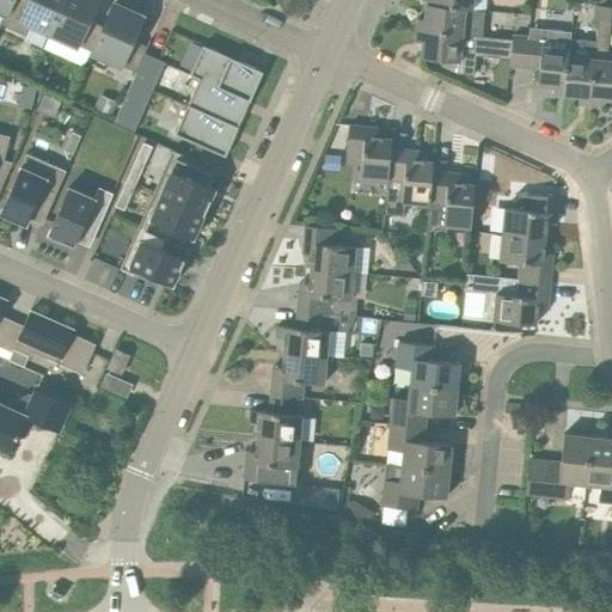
[(31,24),(49,32),(62,0),(11,0),(6,12),(5,12),(0,22),(0,23),(8,28),(25,35),(31,24)]
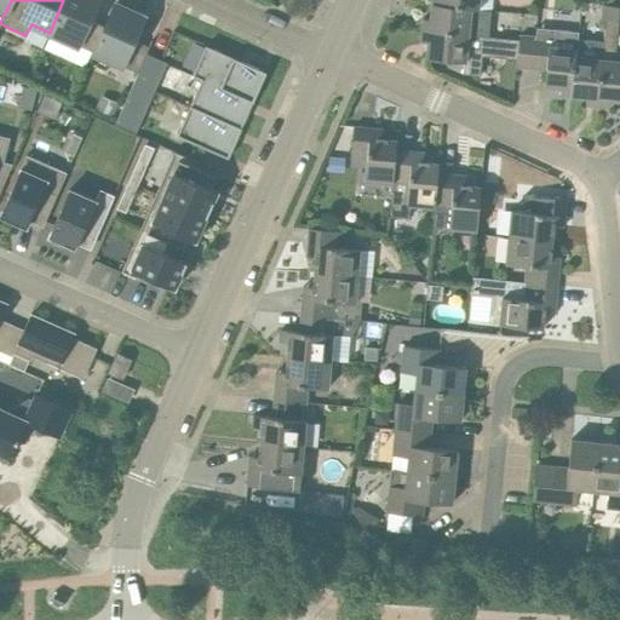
[(0,0),(0,10),(5,12),(6,12),(11,0),(0,0)]
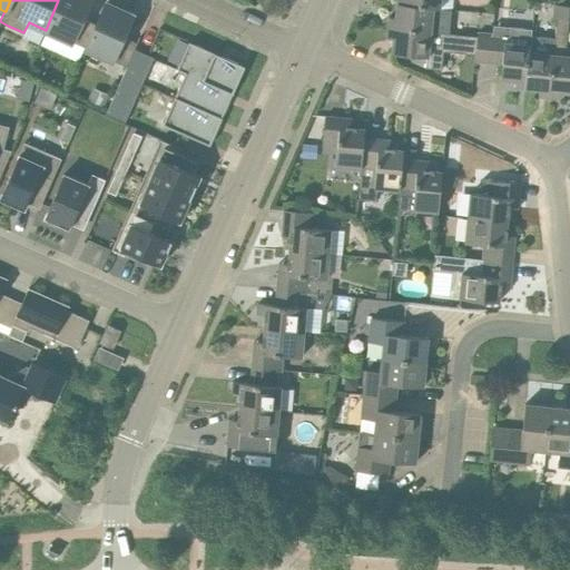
[(96,25),(82,19),(90,0),(58,0),(46,30),(86,48),(96,25)]
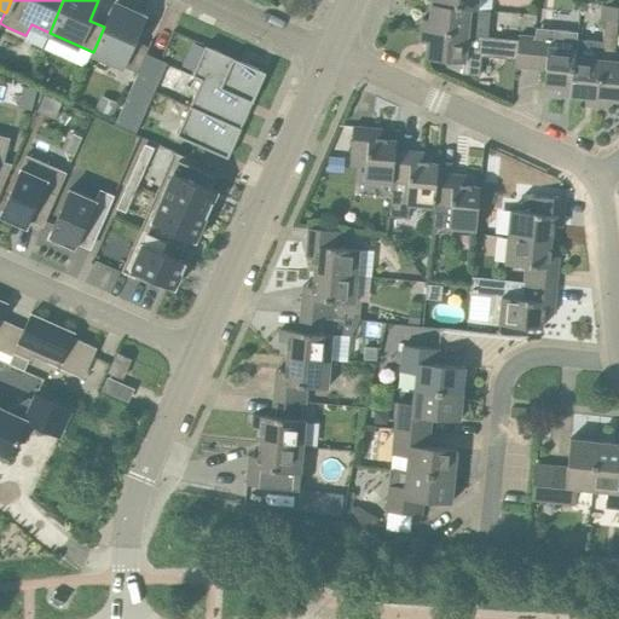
[(491,12),(491,0),(431,0),(431,5),(445,6),(470,9),(470,10),(478,11),(491,12)]
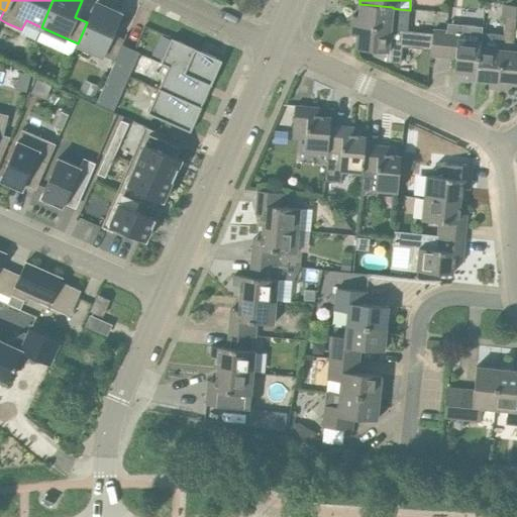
[(123,39),(111,33),(121,13),(119,12),(118,13),(96,3),(87,22),(78,43),(114,61),(123,39)]
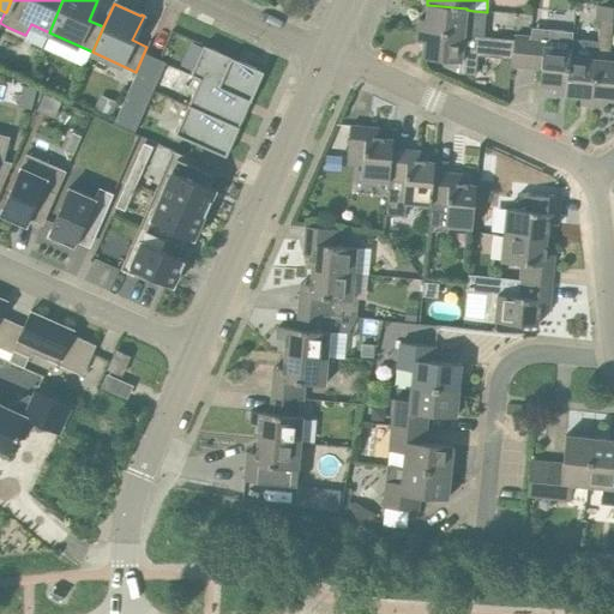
[(467,8),(441,6),(427,5),(427,12),(426,19),(419,19),(417,30),(464,35),(467,10),(467,8)]
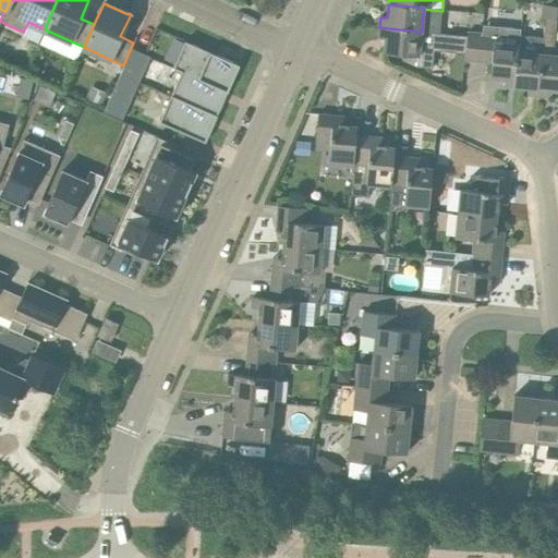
[(545,19),(557,20),(557,5),(543,4),(542,19),(545,19)]
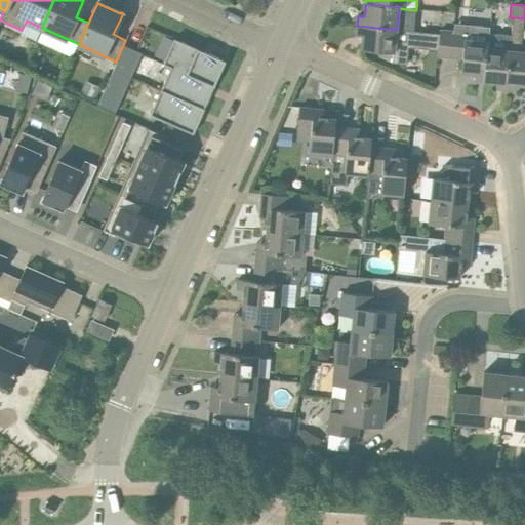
[(524,51),(521,51),(524,18),(513,17),(512,35),(510,50),(506,90),(516,91),(516,85),(524,85),(524,51)]
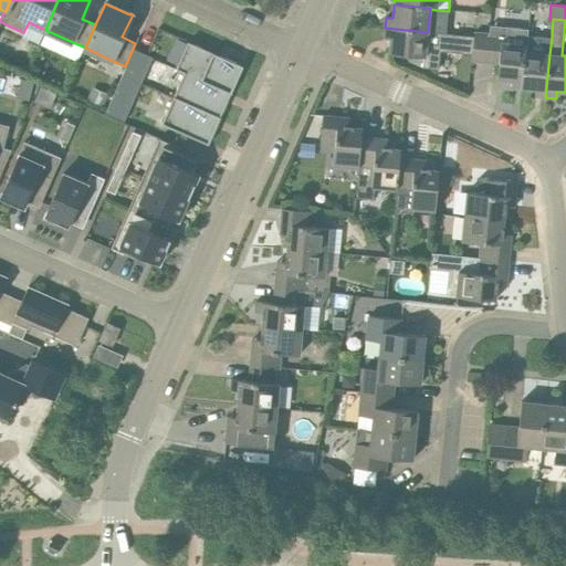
[(490,25),(489,35),(485,63),(499,64),(498,79),(512,81),(511,86),(522,87),(525,52),(526,52),(527,35),(527,30),(490,25)]
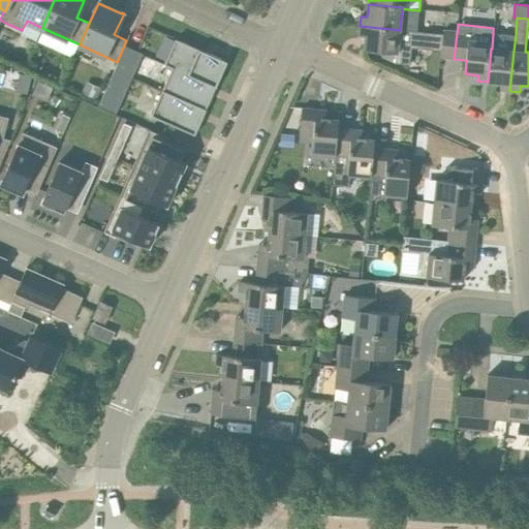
[(400,31),(400,30),(360,26),(359,36),(365,36),(364,50),(396,53),(395,64),(410,65),(411,49),(441,52),(443,35),(400,31)]
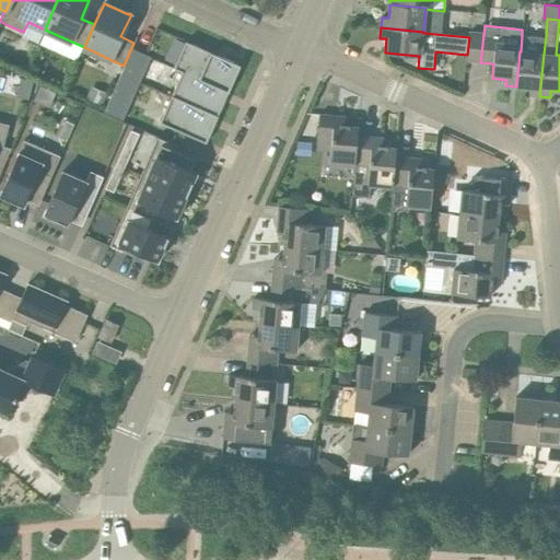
[(480,62),(483,35),(469,33),(469,37),(467,55),(467,61),(480,62)]
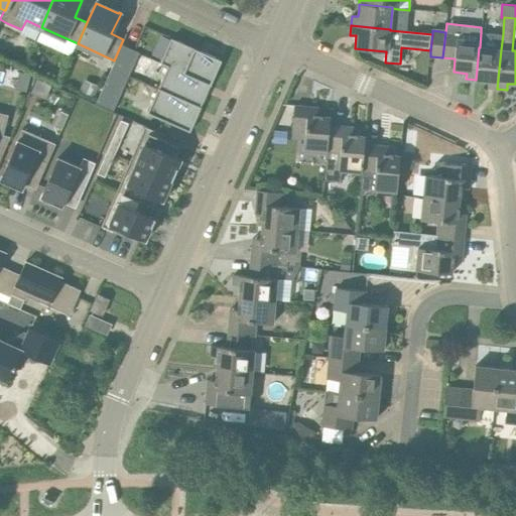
[(501,49),(503,34),(481,32),(480,47),(479,47),(476,80),(488,82),(488,88),(497,89),(501,49)]
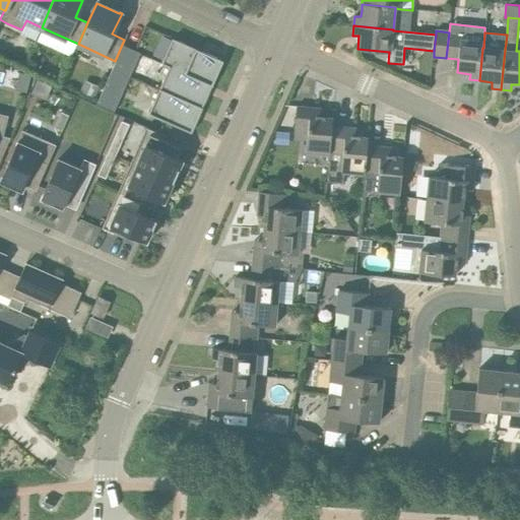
[(161,64),(169,67),(211,86),(212,86),(223,61),(173,39),(161,64)]
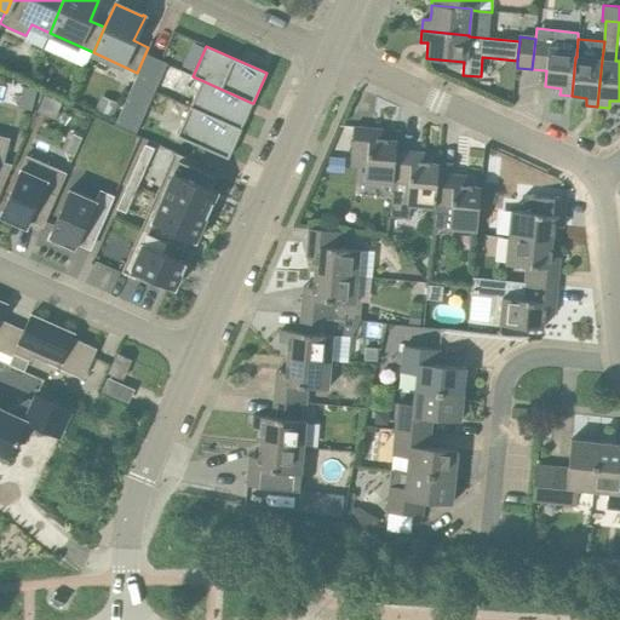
[(167,64),(161,61),(147,55),(136,78),(156,87),(167,64)]
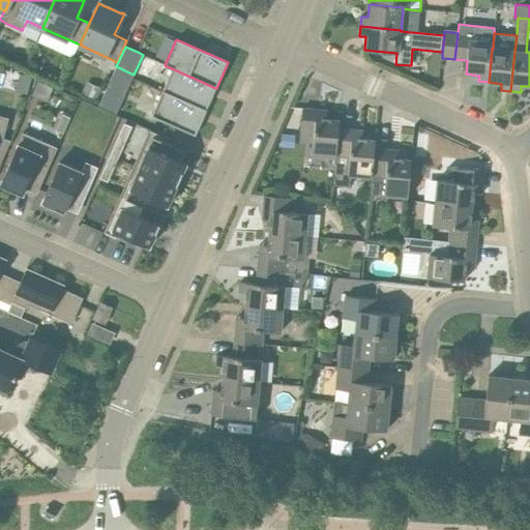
[(125,94),(134,75),(116,66),(108,86),(125,94)]
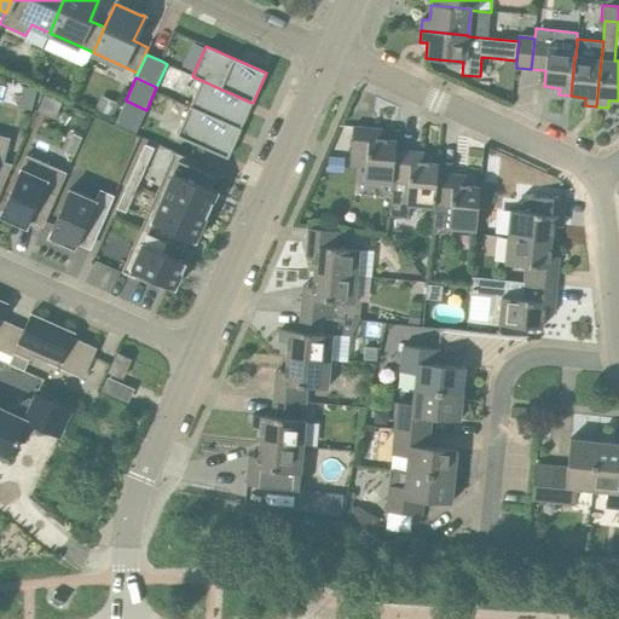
[(252,103),(201,80),(189,108),(241,131),(241,128),(252,103)]
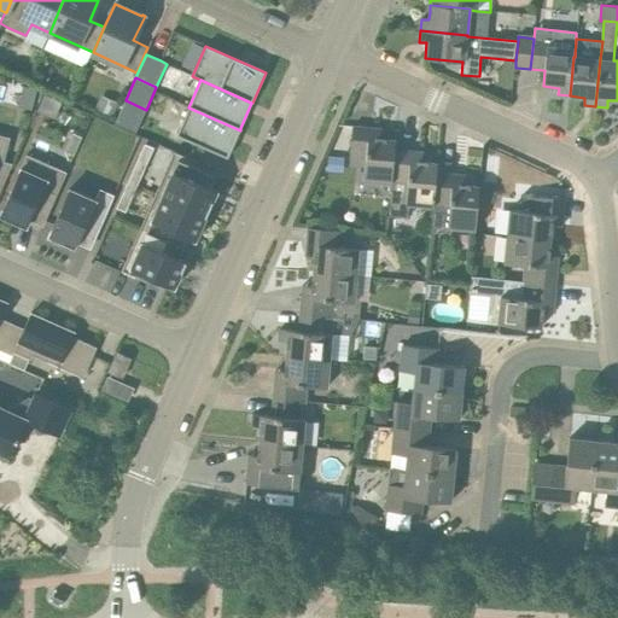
[(38,89),(22,86),(17,108),(31,111),(38,89)]
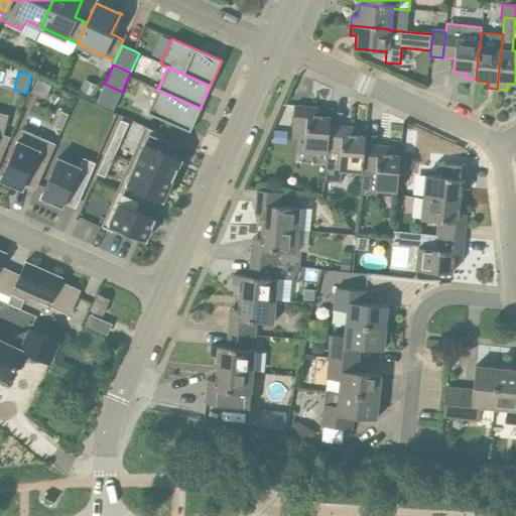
[(48,85),(36,80),(31,91),(43,96),(48,85)]
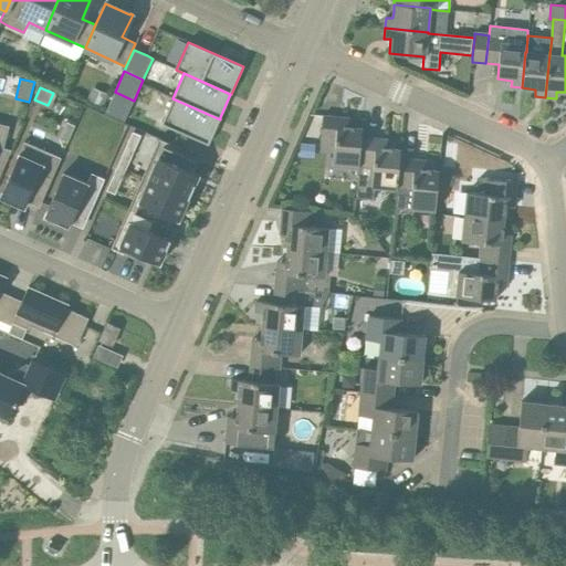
[(108,95),(93,88),(88,100),(103,106),(108,95)]
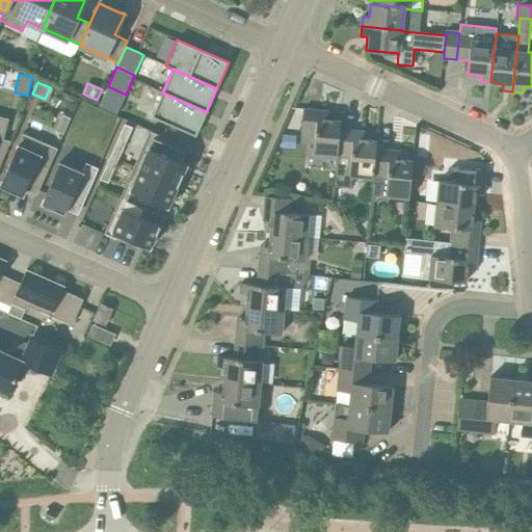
[(116,114),(126,95),(108,86),(99,107),(116,114)]
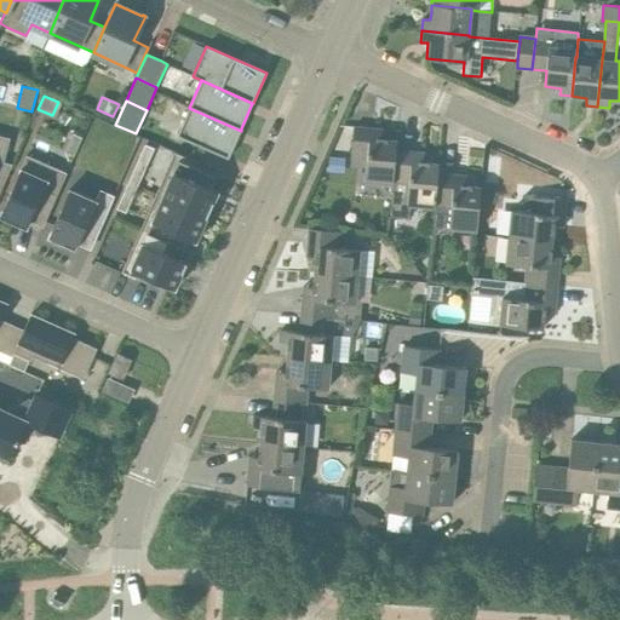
[(189,108),(177,136),(228,159),(241,131),(189,108)]
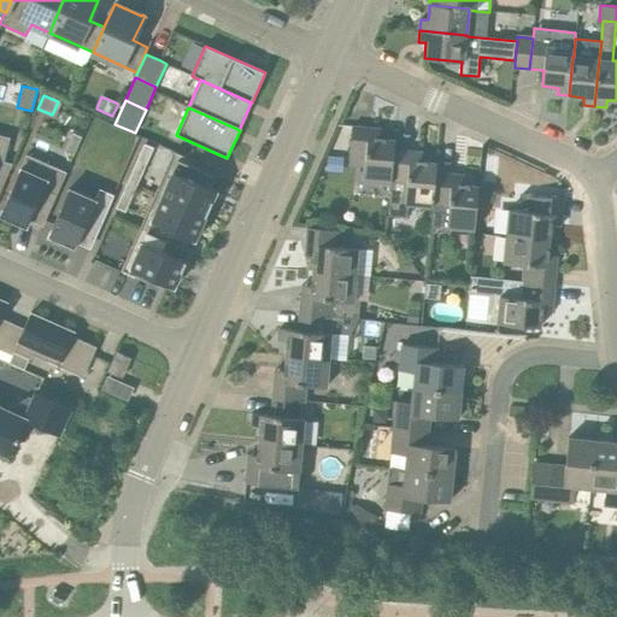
[(393,150),(394,150),(395,140),(380,139),(381,133),(370,131),(370,128),(352,127),(348,158),(365,160),(364,181),(391,183),(391,182),(393,150)]
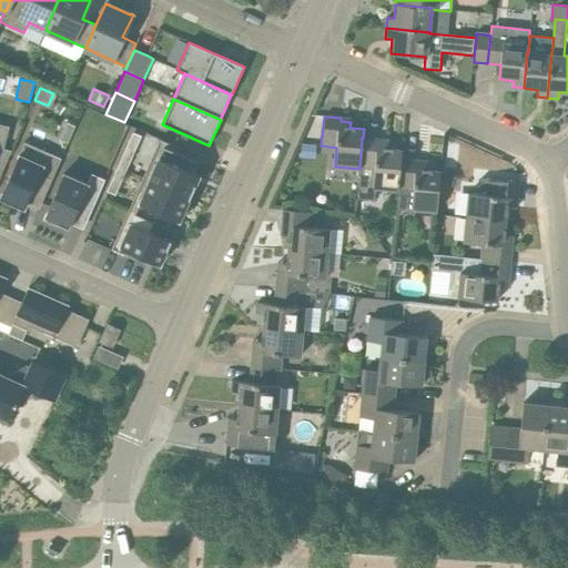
[(0,175),(11,151),(3,149),(9,128),(0,124),(0,175)]
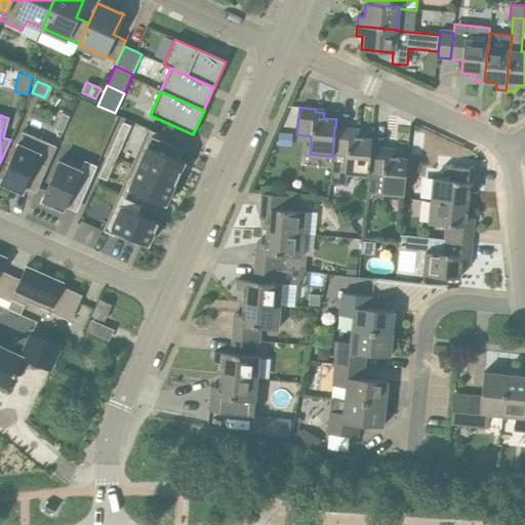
[(130,125),(123,122),(117,135),(124,139),(130,125)]
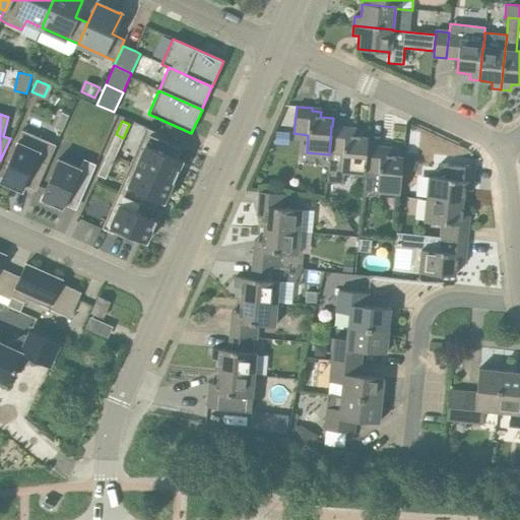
[(329,153),(329,154),(327,183),(343,184),(344,172),(365,174),(365,173),(367,145),(368,146),(368,137),(355,136),(355,131),(346,131),(346,128),(332,127),(332,126),(331,126),(329,153)]
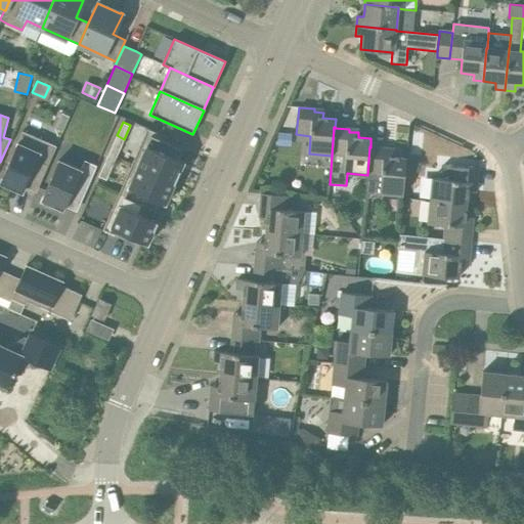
[(166,141),(168,137),(147,128),(144,135),(149,137),(137,166),(175,183),(184,162),(178,160),(182,149),(166,141)]
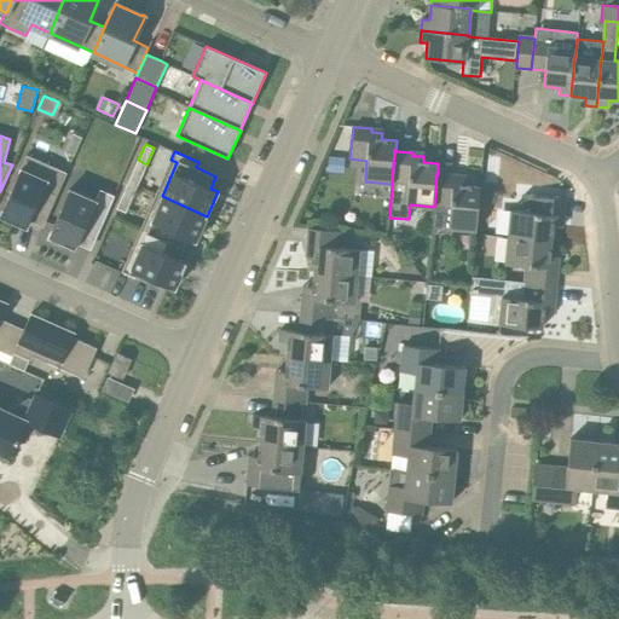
[(32,217),(45,223),(67,173),(65,173),(27,156),(0,215),(27,227),(29,221),(32,217)]
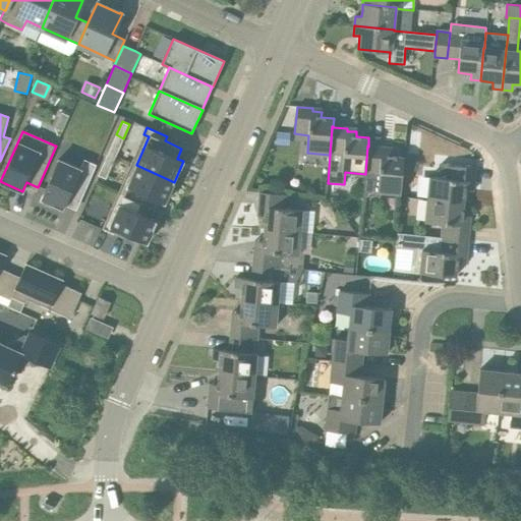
[(275,146),(286,147),(287,132),(276,132),(275,146)]
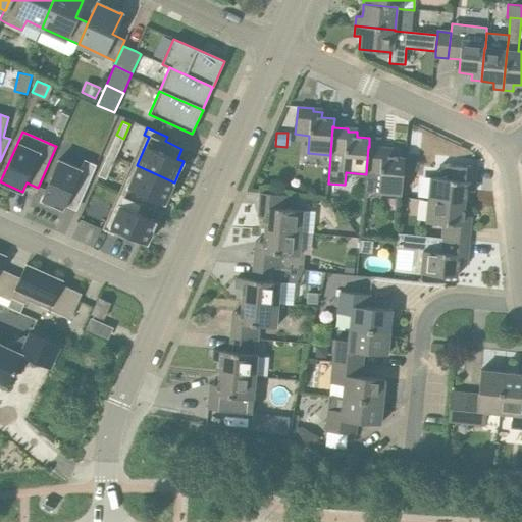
[(116,135),(110,149),(117,152),(123,139),(116,135)]
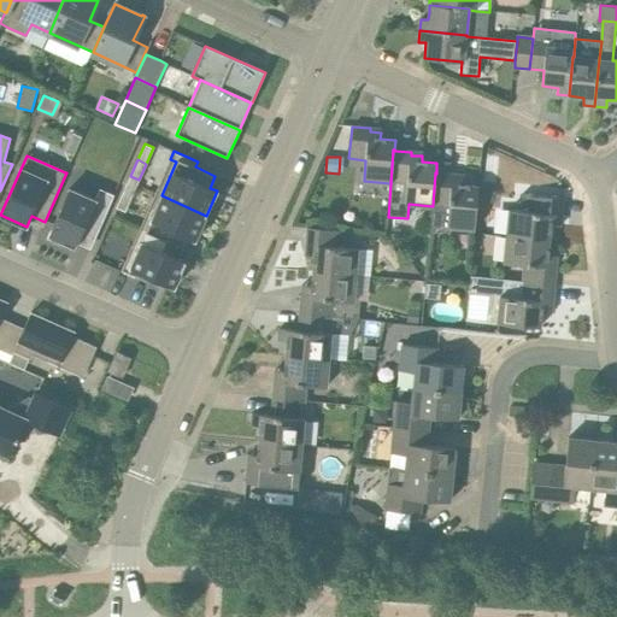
[(433,205),(433,206),(430,231),(450,234),(450,228),(475,229),(479,187),(464,186),(464,178),(453,178),(453,175),(436,174),(435,172),(433,205)]
